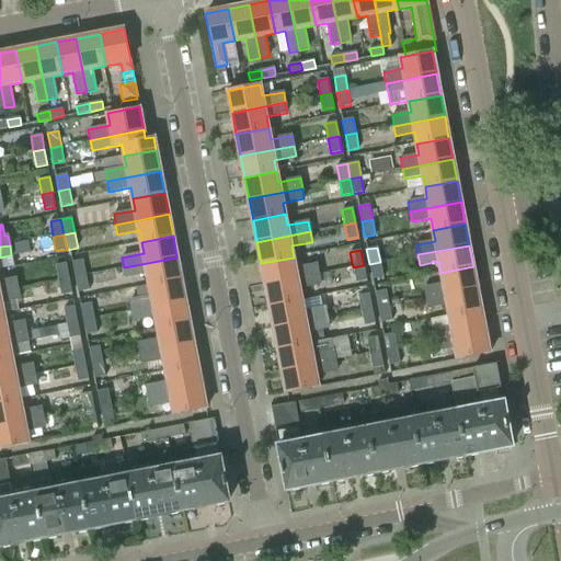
[(181,278),(176,258),(124,267),(125,277),(147,274),(149,285),(181,278)]
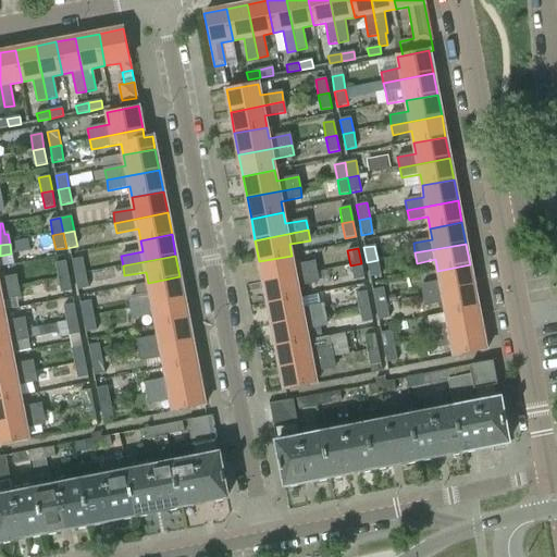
[(259,261),(263,283),(317,272),(314,262),(294,267),(292,256),(259,261)]
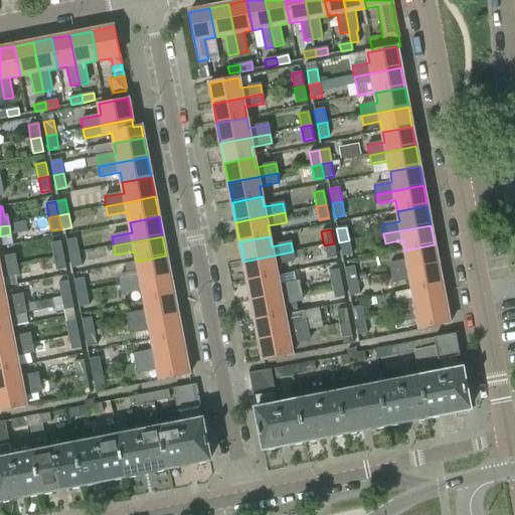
[(66,240),(69,254),(78,252),(76,238),(66,240)]
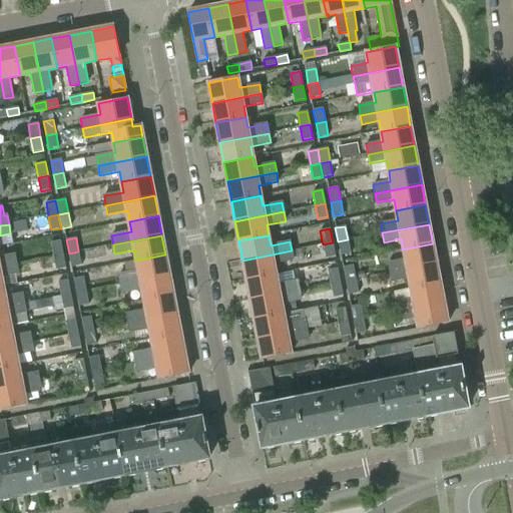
[(348,239),(338,241),(341,255),(351,253),(348,239)]
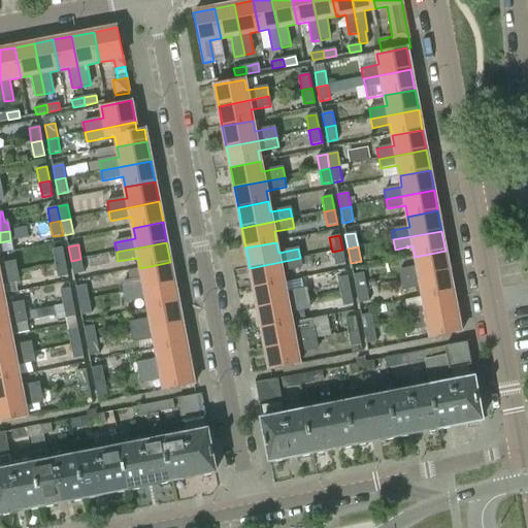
[(52,250),(55,264),(65,262),(62,248),(52,250)]
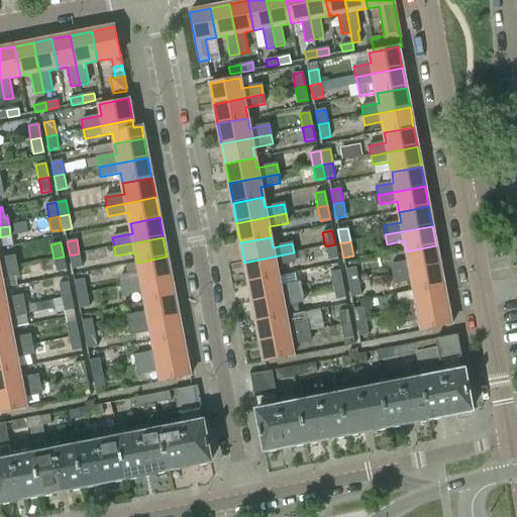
[(335,244),(325,246),(328,261),(338,259),(335,244)]
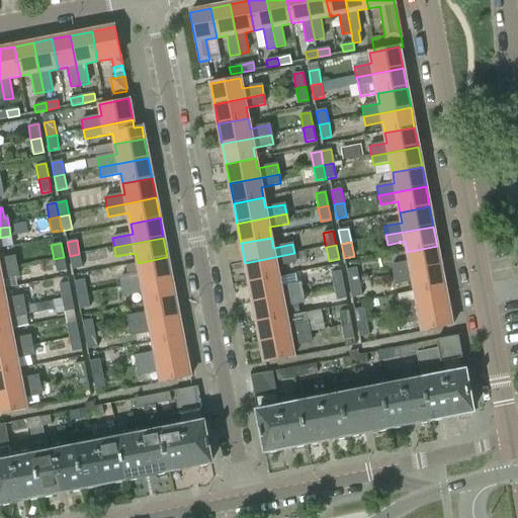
[(440,266),(437,246),(407,252),(409,262),(392,266),(394,275),(440,266)]
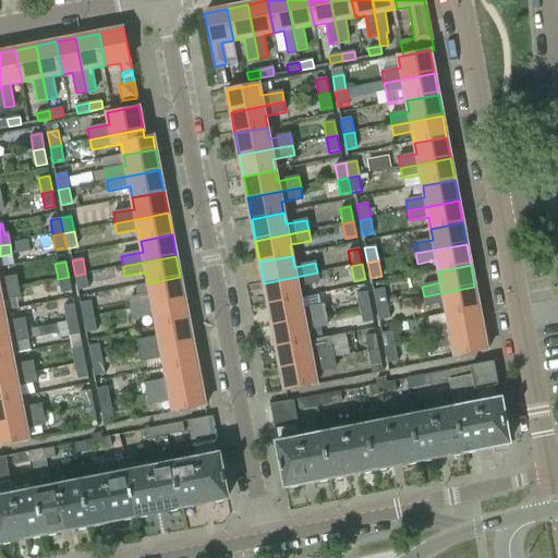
[(264,283),(268,304),(300,299),(298,288),(319,283),(317,273),(264,283)]
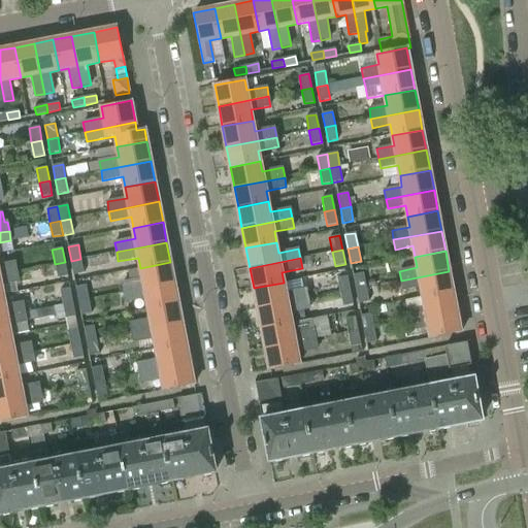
[(80,259),(71,261),(73,274),(84,273),(80,259)]
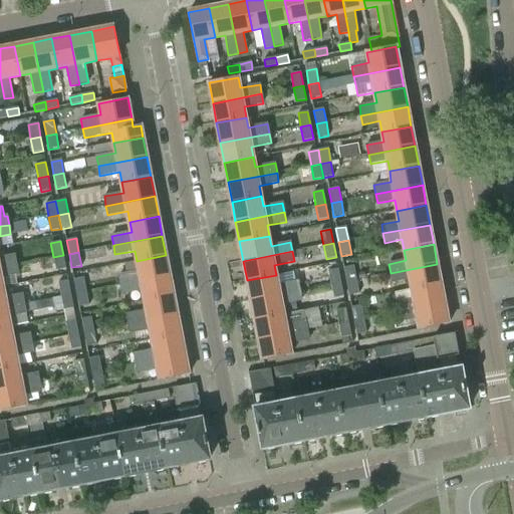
[(0,267),(16,264),(15,255),(0,257),(0,267)]
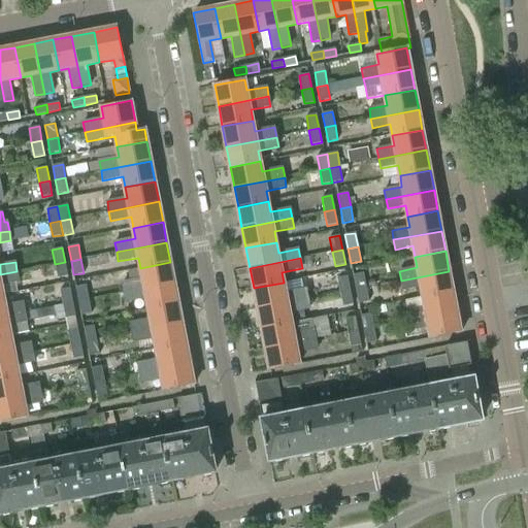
[(65,262),(55,264),(58,277),(67,276),(65,262)]
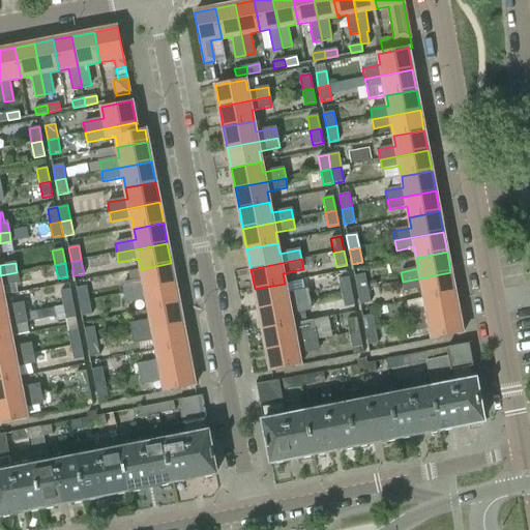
[(175,284),(171,263),(141,269),(143,280),(122,284),(124,293),(175,284)]
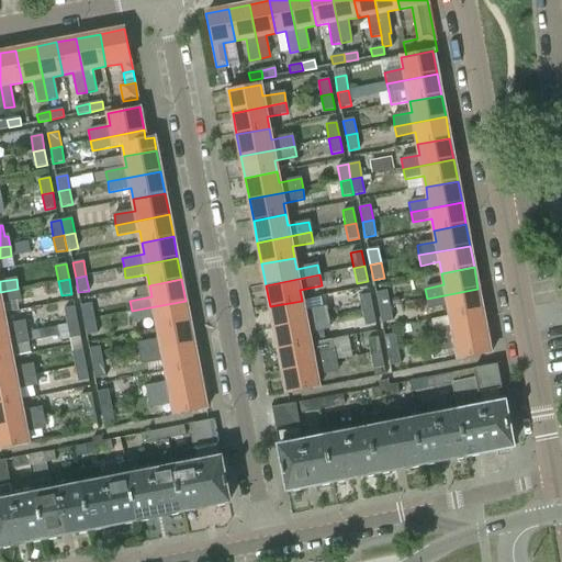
[(0,314),(4,314),(19,312),(17,300),(20,300),(18,289),(0,292),(0,314)]
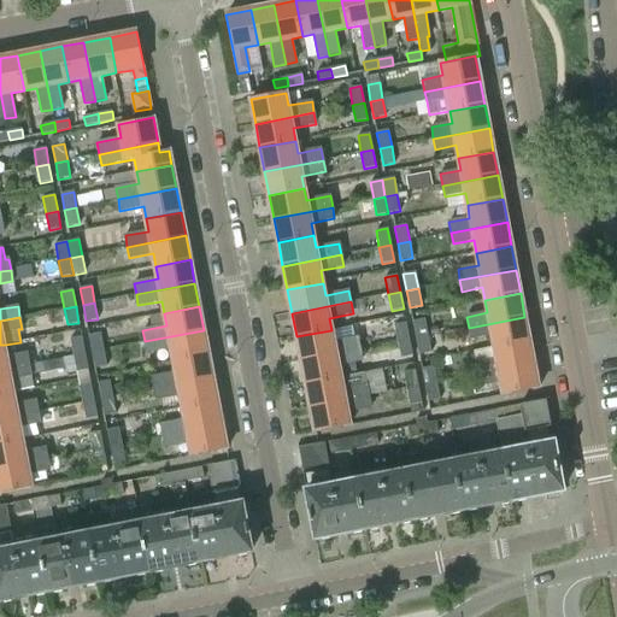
[(524,317),(469,328),(471,339),(492,335),(494,347),(529,340),(524,317)]
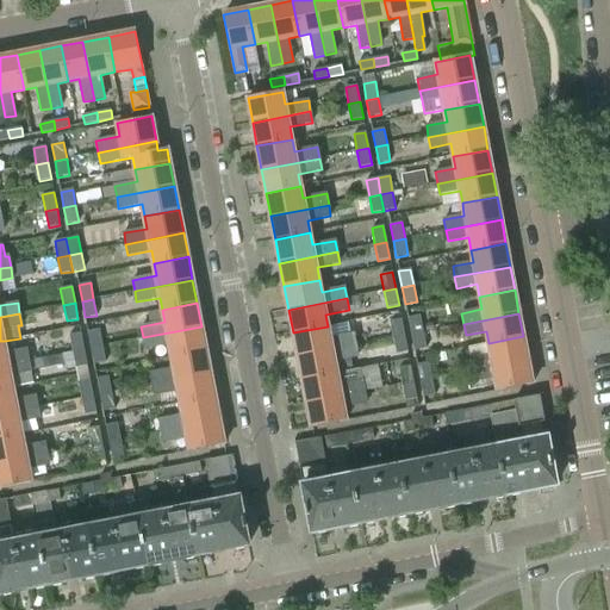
[(408,318),(411,335),(422,332),(419,316),(408,318)]
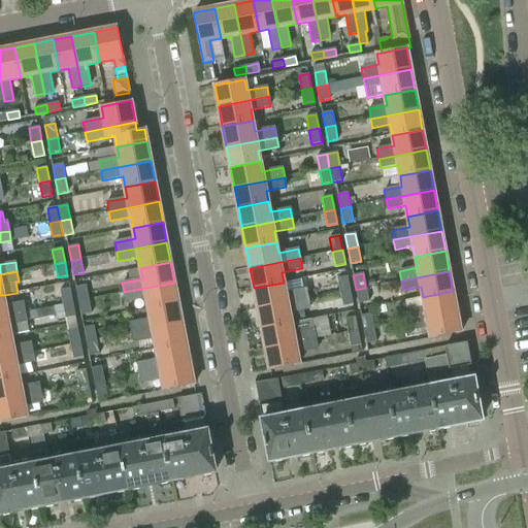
[(337,278),(339,293),(350,291),(347,276),(337,278)]
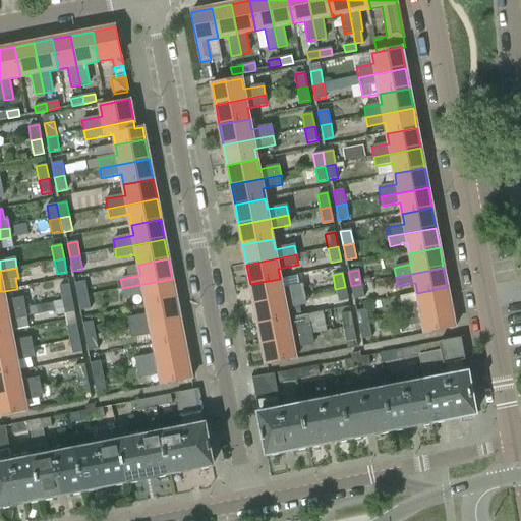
[(176,299),(172,279),(122,288),(124,298),(145,294),(146,304),(176,299)]
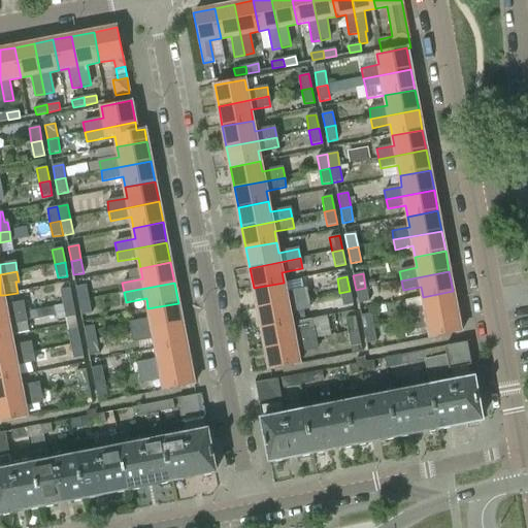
[(254,288),(257,308),(307,299),(306,289),(286,293),(284,283),(254,288)]
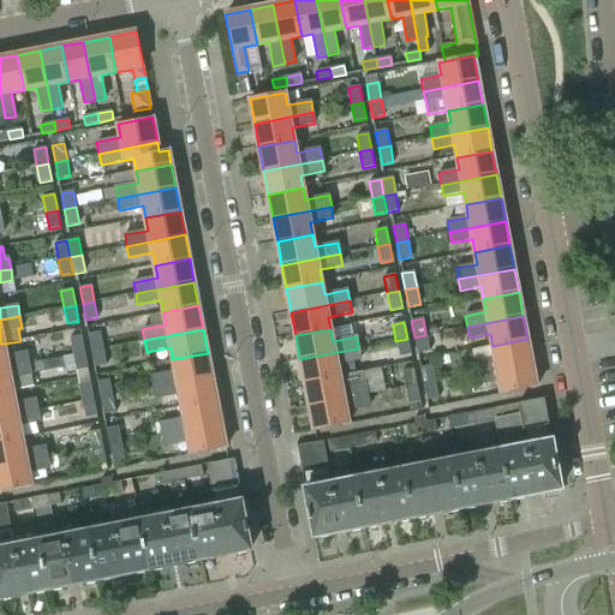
[(88,334),(91,351),(103,348),(100,333),(88,334)]
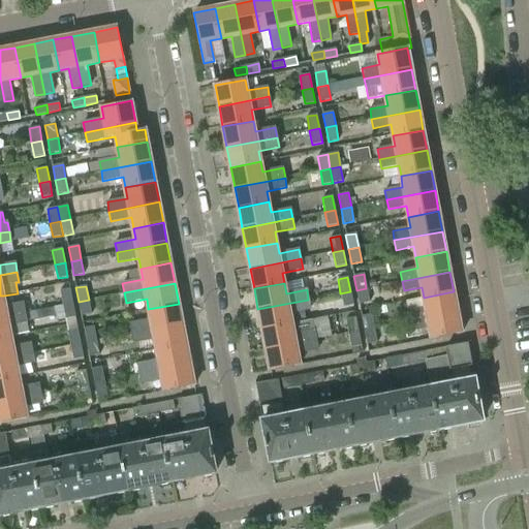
[(60,290),(63,305),(72,303),(70,288),(60,290)]
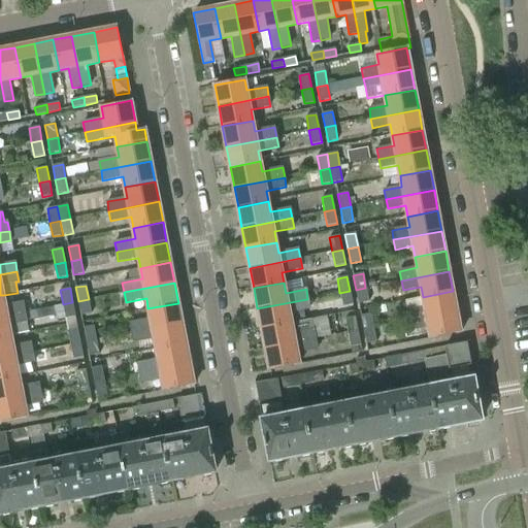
[(365,288),(356,290),(358,303),(368,302),(365,288)]
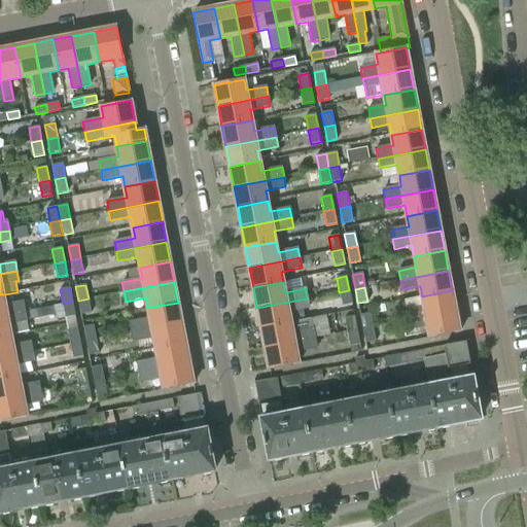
[(349,290),(339,292),(342,306),(352,305),(349,290)]
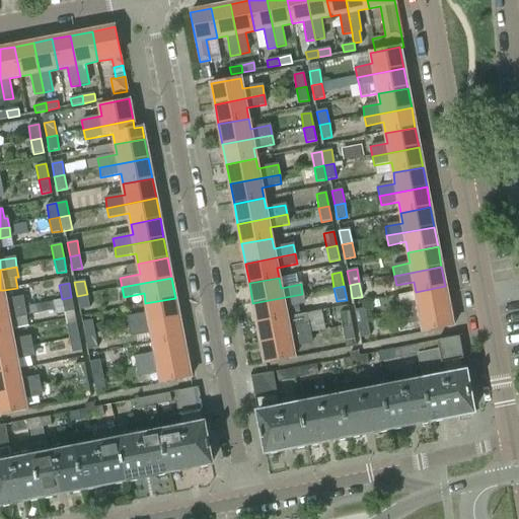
[(449,306),(445,286),(416,292),(418,302),(400,306),(401,315),(449,306)]
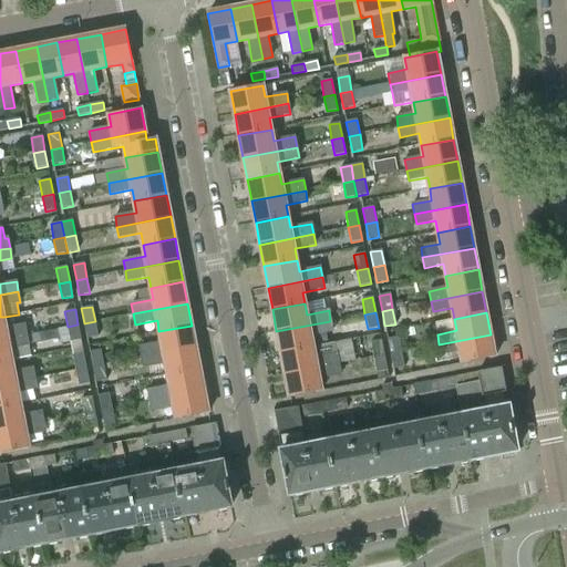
[(0,317),(0,340),(27,336),(24,325),(7,328),(4,317),(0,317)]
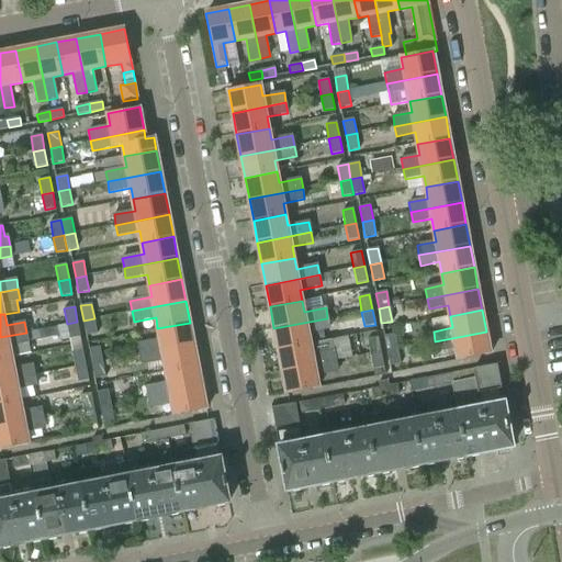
[(94,318),(83,321),(87,336),(98,334),(94,318)]
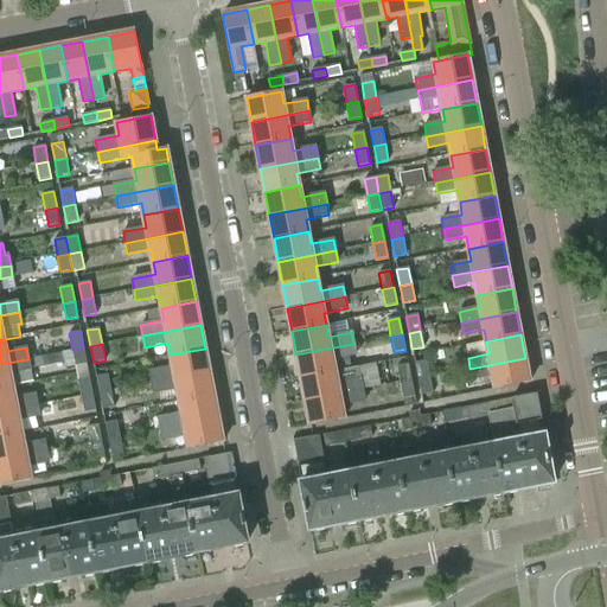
[(295,355),(300,378),(336,371),(333,359),(356,355),(353,344),(295,355)]
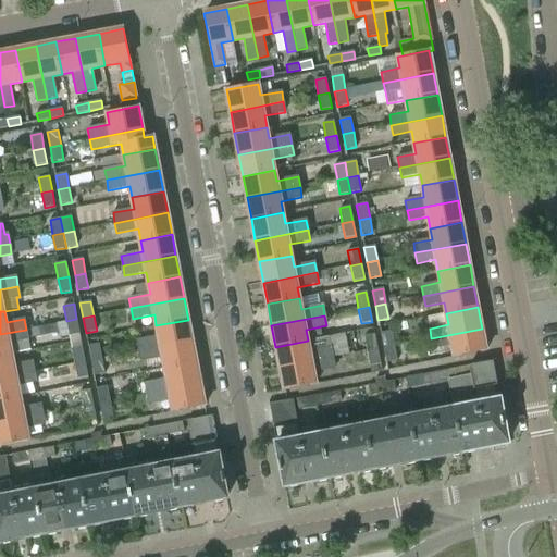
[(76,319),(66,321),(69,336),(79,334),(76,319)]
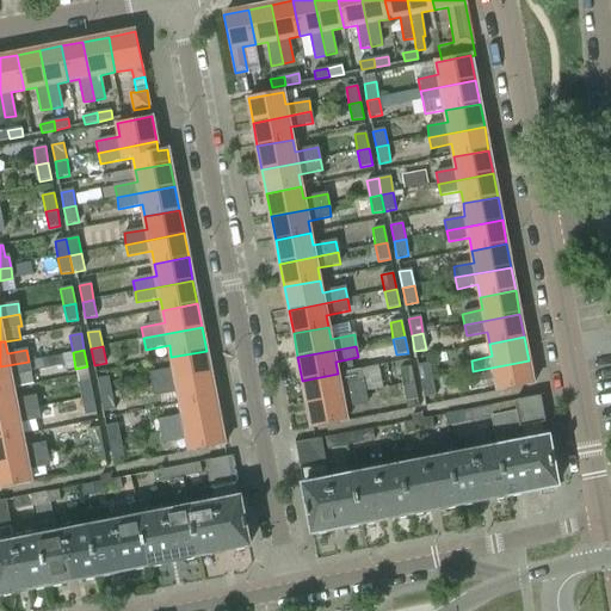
[(210,374),(207,351),(171,357),(173,370),(150,374),(153,386),(210,374)]
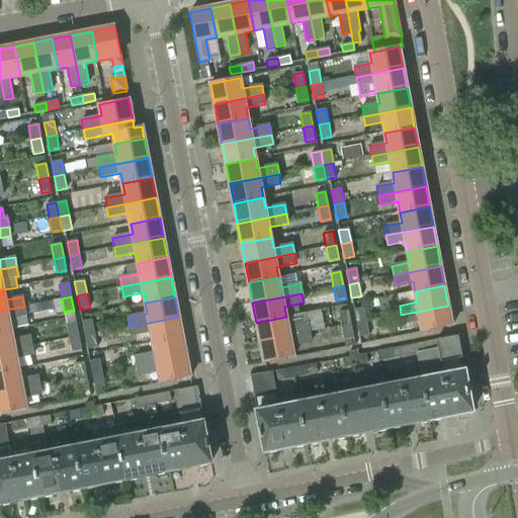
[(45,303),(35,304),(37,314),(47,312),(45,303)]
